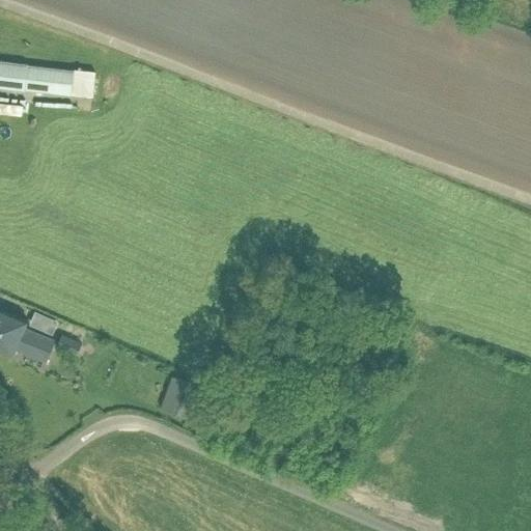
[(31,64),(0,60),(0,89),(28,92),(28,90),(72,96),(75,71),(31,65),(31,64)]
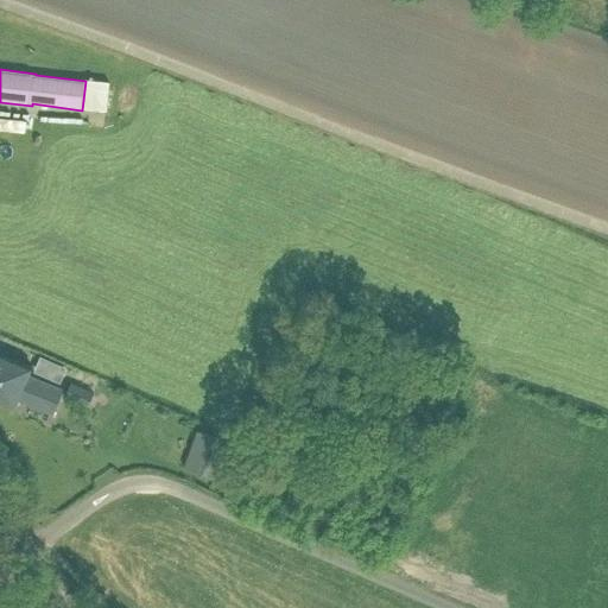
[(86,81),(83,109),(108,112),(112,84),(86,81)]
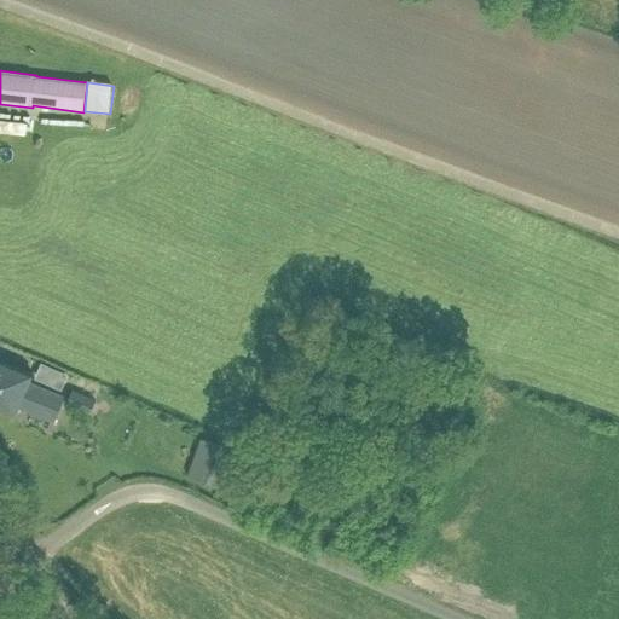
[(0,132),(25,134),(27,122),(0,120),(0,132)]
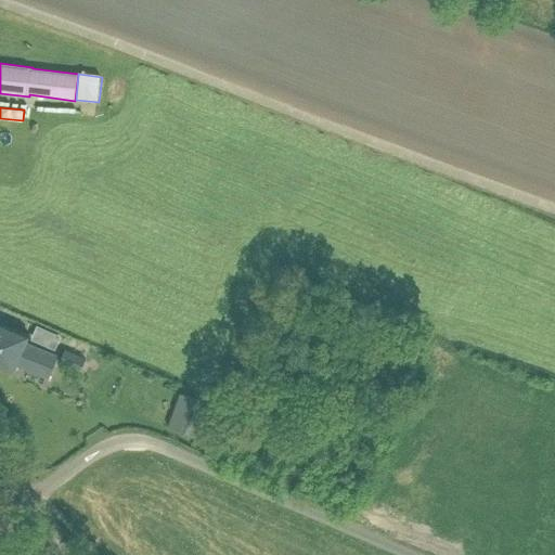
[(0,365),(14,372),(16,365),(49,378),(57,357),(26,344),(29,336),(0,323),(0,365)]
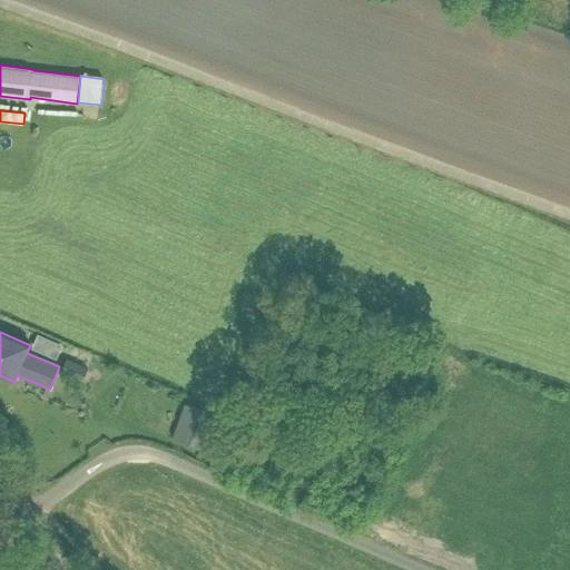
[(89,367),(67,360),(62,373),(84,381),(89,367)]
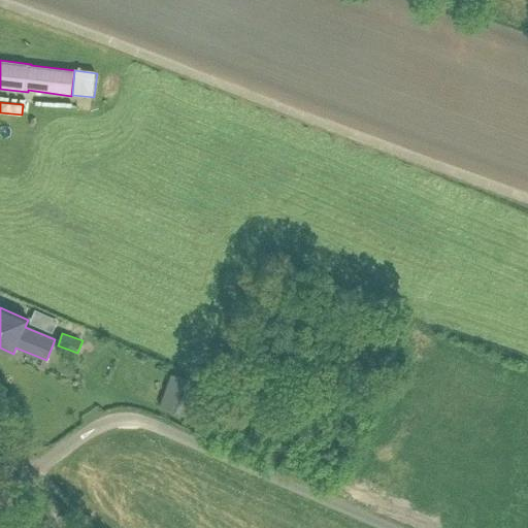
[(45,386),(48,373),(32,369),(29,382),(45,386)]
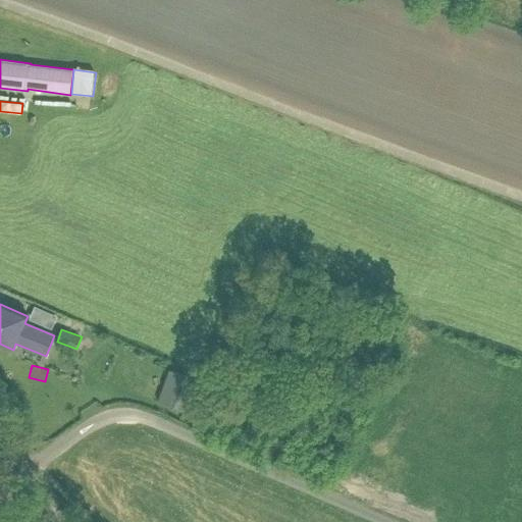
[(59,388),(47,397),(54,407),(66,399),(59,388)]
